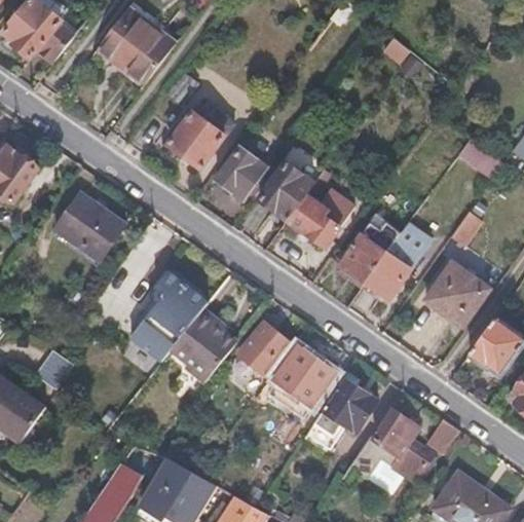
[(50,63),(64,44),(47,31),(61,17),(57,13),(65,3),(61,0),(27,0),(5,25),(14,33),(10,38),(29,53),(34,48),(50,63)]
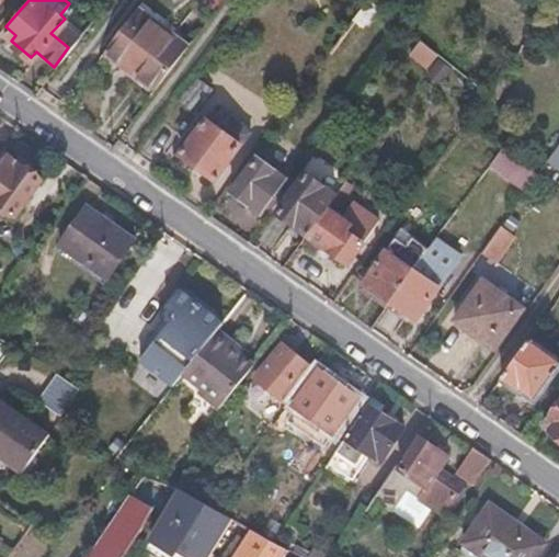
[(363,1),(351,16),(362,24),(373,9),(363,1)]
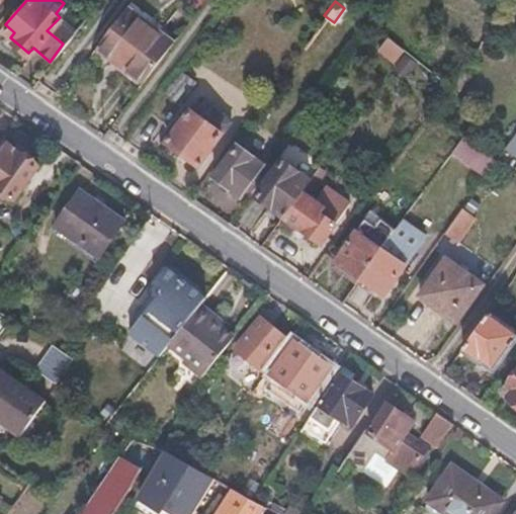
[(94,44),(143,81),(174,38),(126,2),(94,44)]
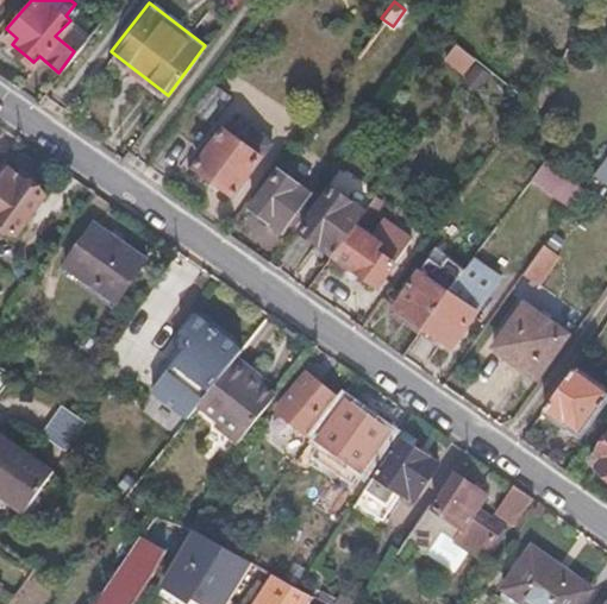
[(473,52),(456,39),(443,55),(460,67),(473,52)]
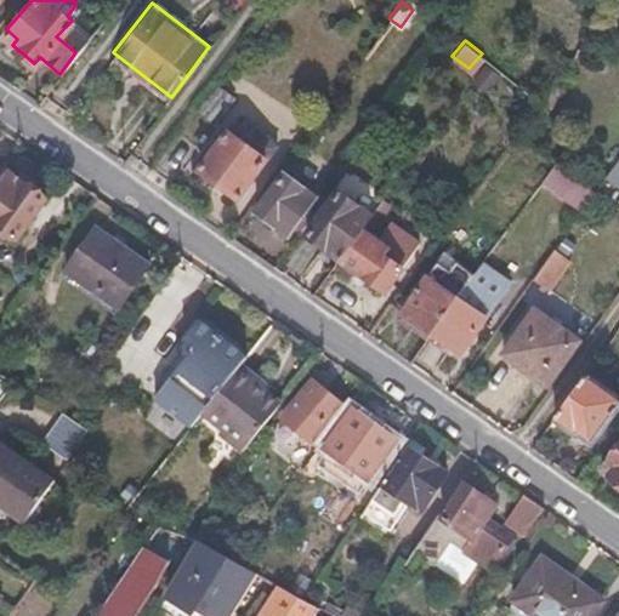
[(618,61),(608,77),(618,83),(618,61)]
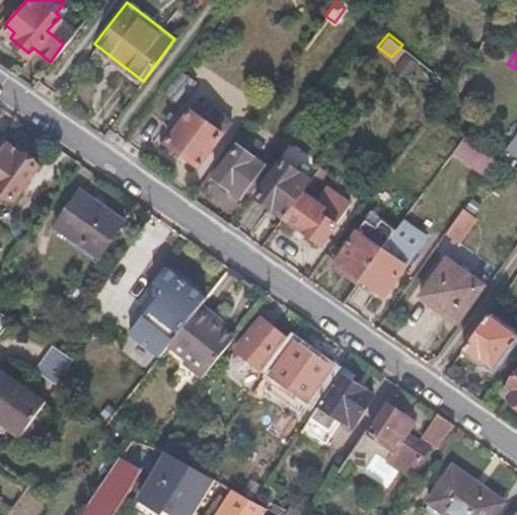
[(164,89),(178,100),(196,78),(181,67),(164,89)]
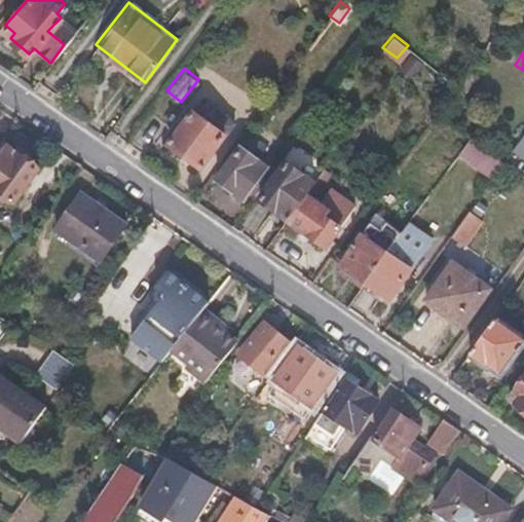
[(191,109),(169,141),(199,163),(223,131),(191,109)]
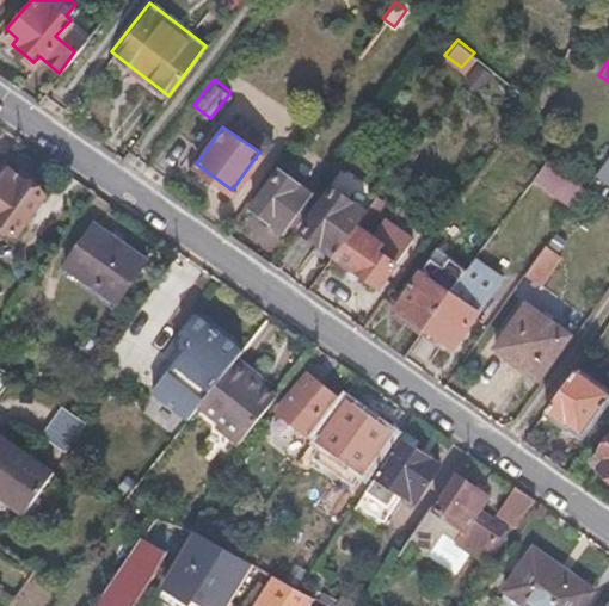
[(608,154),(597,172),(608,180),(608,154)]
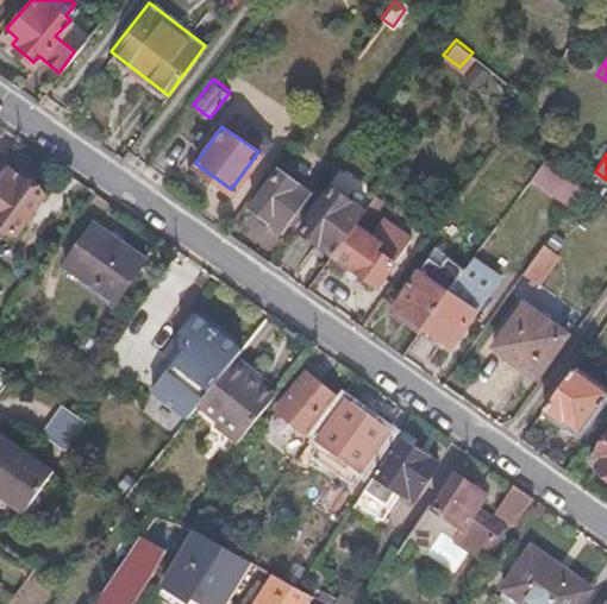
[(568,202),(581,183),(544,155),(530,175),(568,202)]
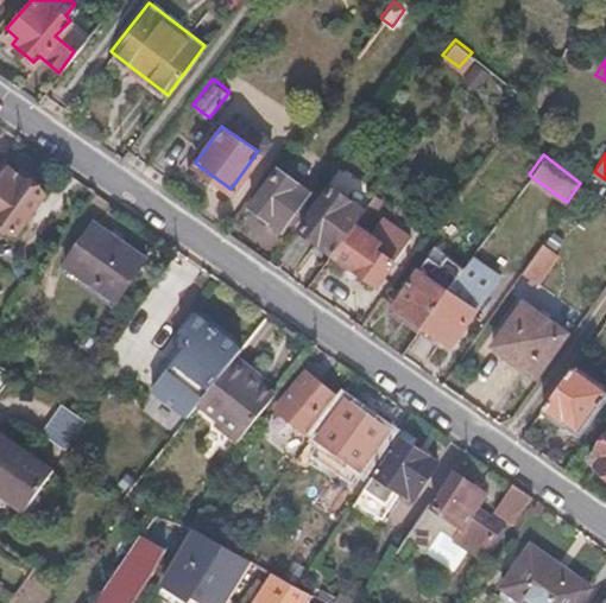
[(0,221),(16,233),(44,194),(4,164),(0,169),(0,221)]
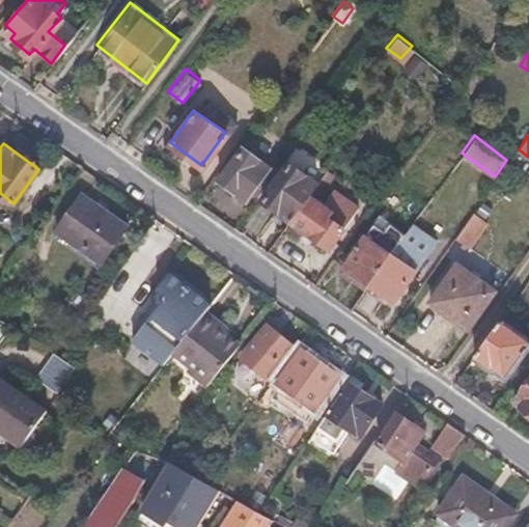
[(242,145),(218,177),(245,197),(269,165),(242,145)]
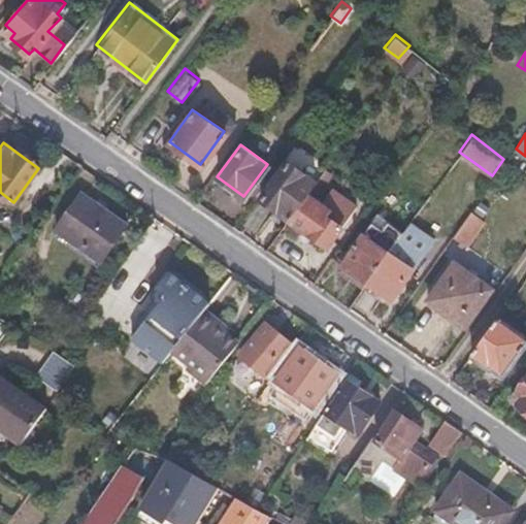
[(259,196),(287,216),(305,191),(314,179),(286,159),(259,196)]
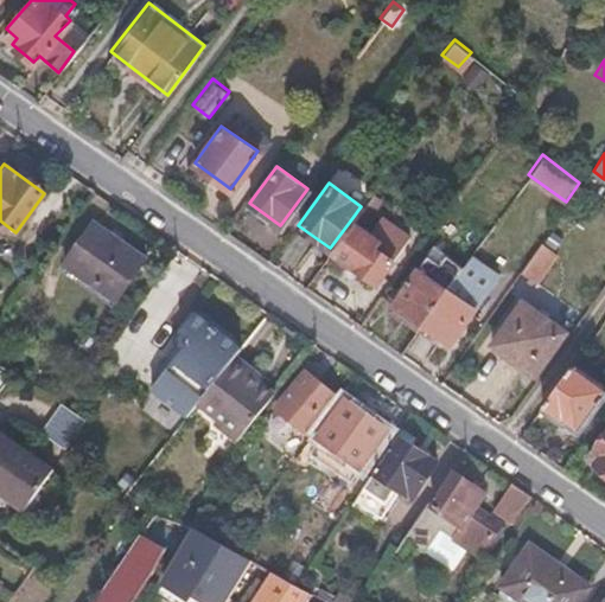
[(373,190),(361,206),(370,212),(380,198),(382,197),(373,190)]
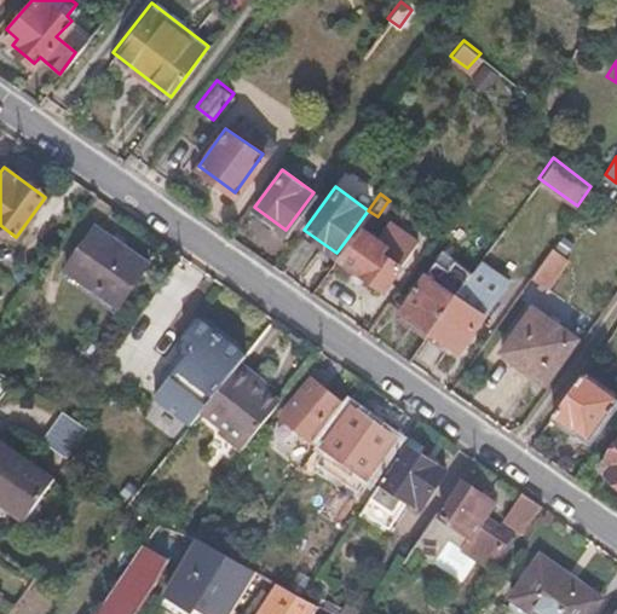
[(358,224),(336,253),(382,285),(398,262),(379,249),(385,242),(358,224)]
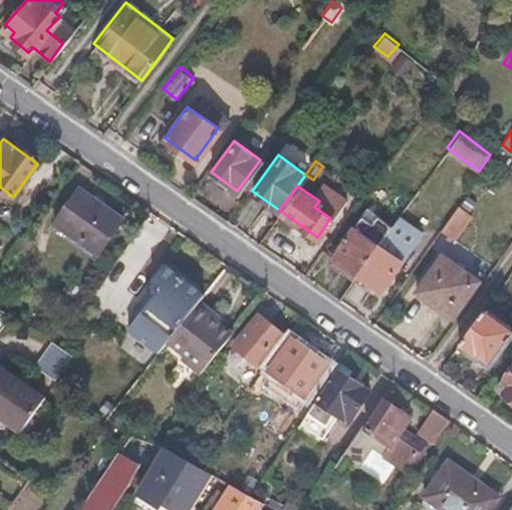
[(78,187),(53,223),(97,254),(122,218),(78,187)]
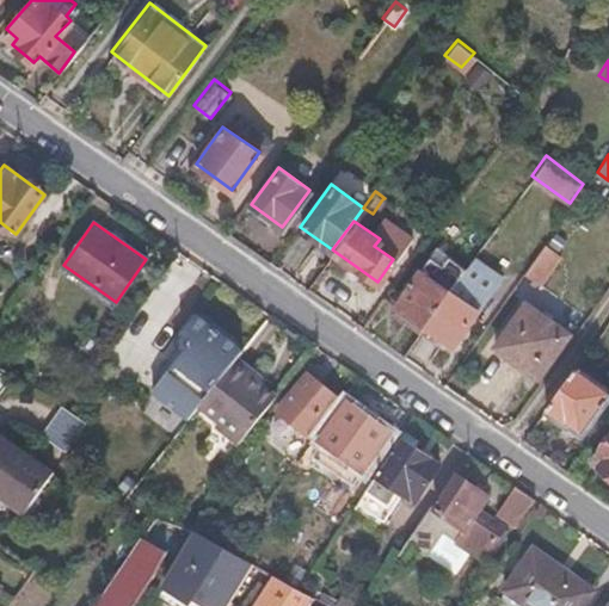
[(561,254),(546,242),(524,272),(540,284),(561,254)]
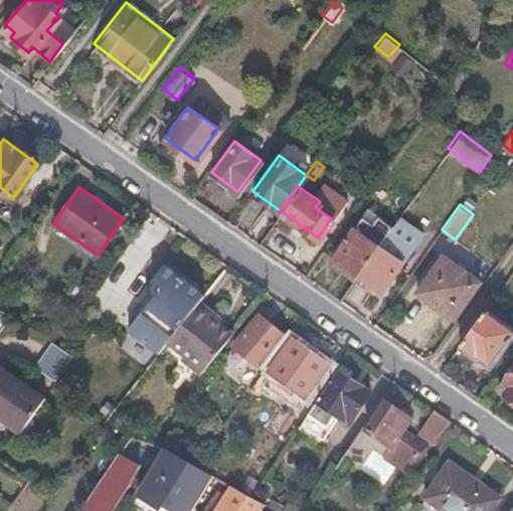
[(332,256),(356,273),(392,223),(378,213),(372,221),(362,214),(332,256)]
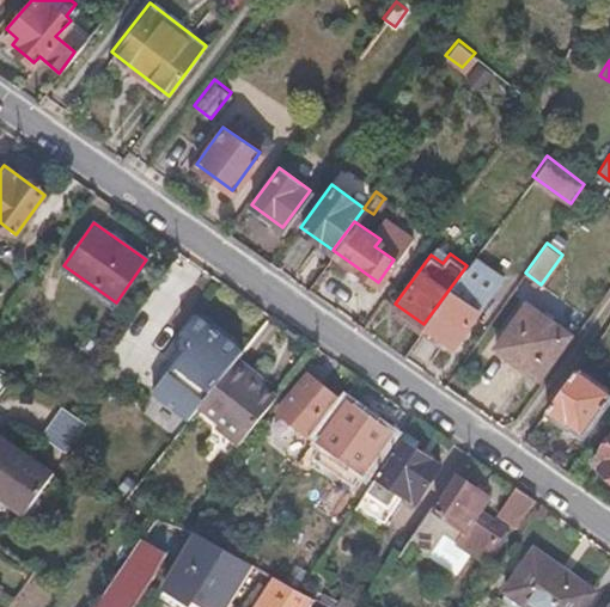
[(467,265),(424,324),(452,344),(502,274),(475,253),(467,265)]
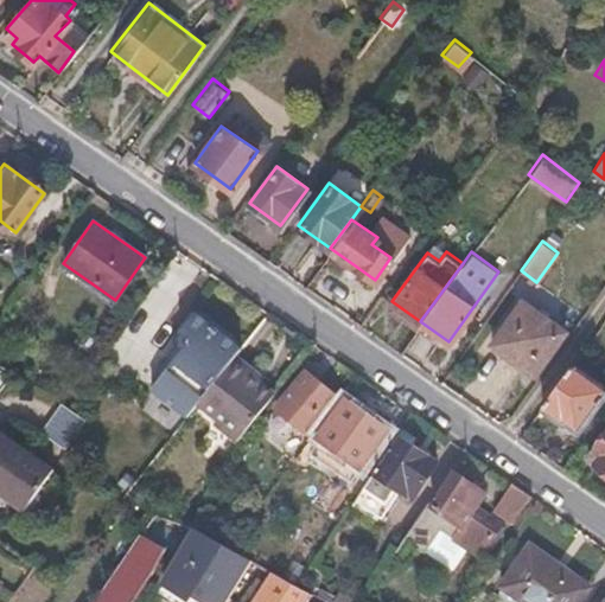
[(521,300),(492,340),(534,370),(564,330),(521,300)]
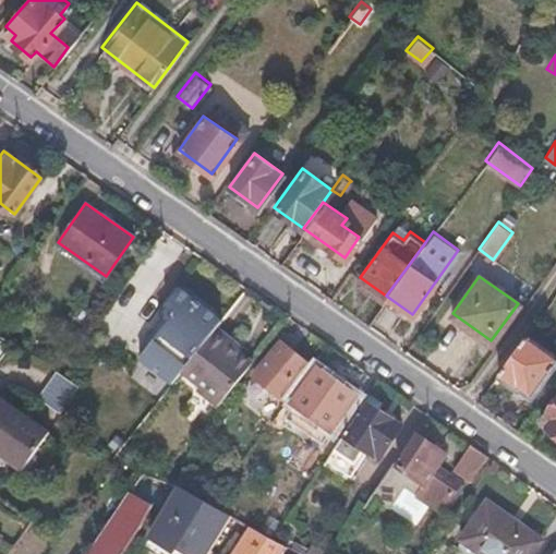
[(132,351),(172,383),(222,321),(170,279),(153,300),(165,310),(132,351)]
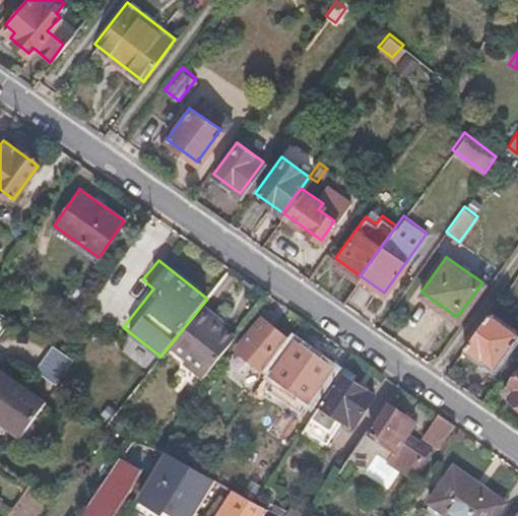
[(181,364),(200,379),(234,337),(198,310),(169,347),(184,360),(181,364)]
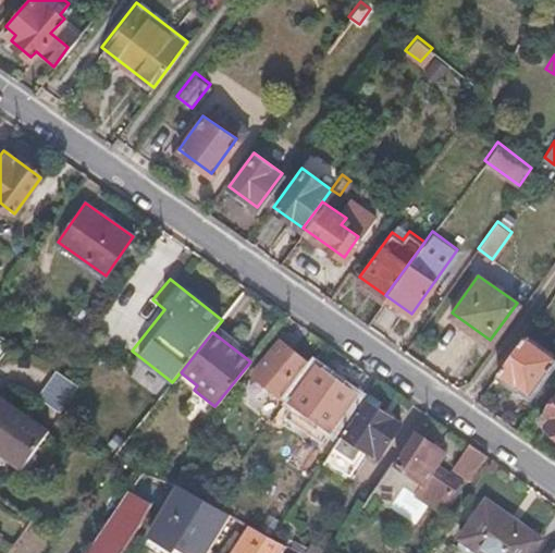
[(522,335),(498,368),(517,381),(518,380),(528,386),(551,355),(522,335)]
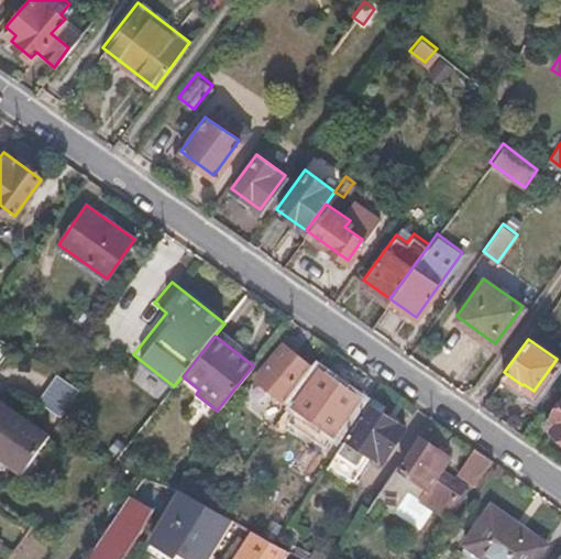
[(282,344),(256,375),(285,398),(310,368),(282,344)]
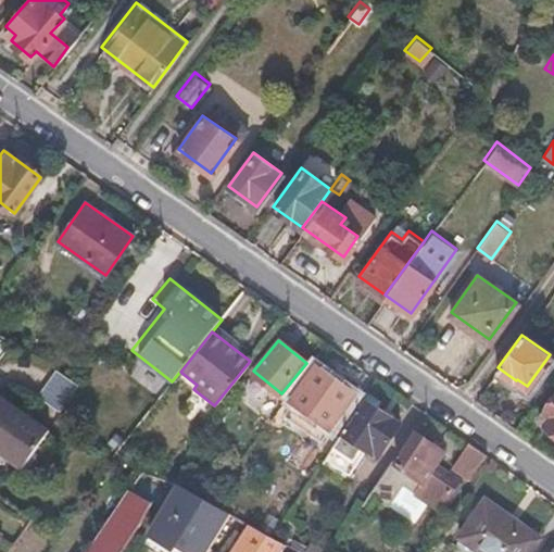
[(354,393),(315,365),(291,399),(330,426),(354,393)]
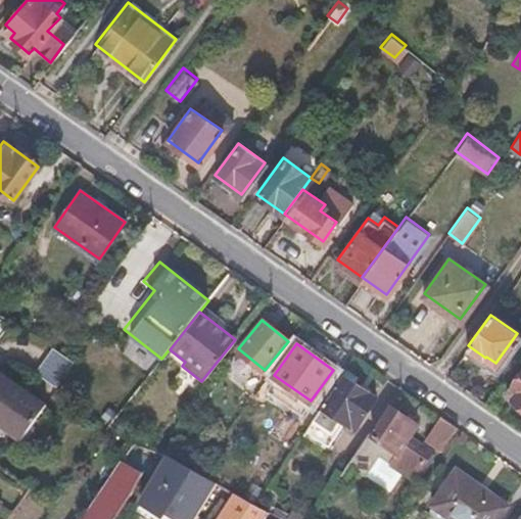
[(0,429),(4,432),(9,432),(11,428),(20,435),(48,398),(0,364),(0,429)]
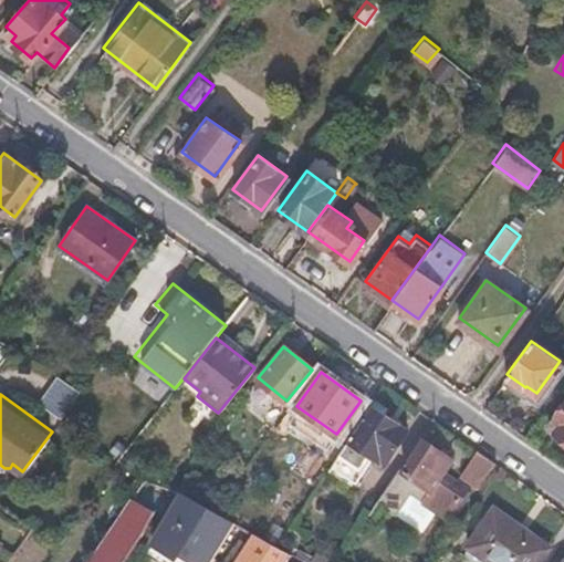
[(374,401),(347,440),(384,465),(407,429),(386,416),(385,408),(374,401)]
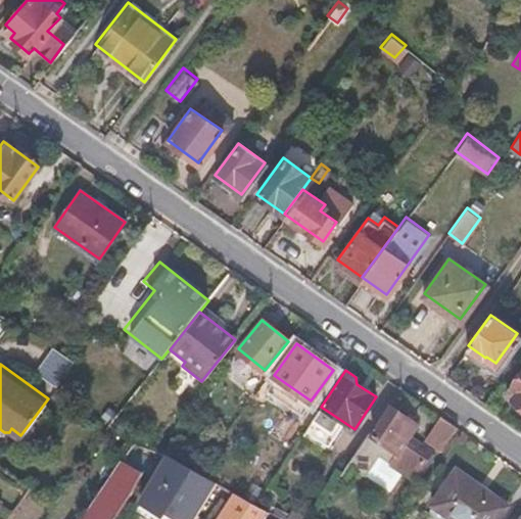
[(520,371),(508,389),(513,394),(511,397),(520,405),(520,371)]
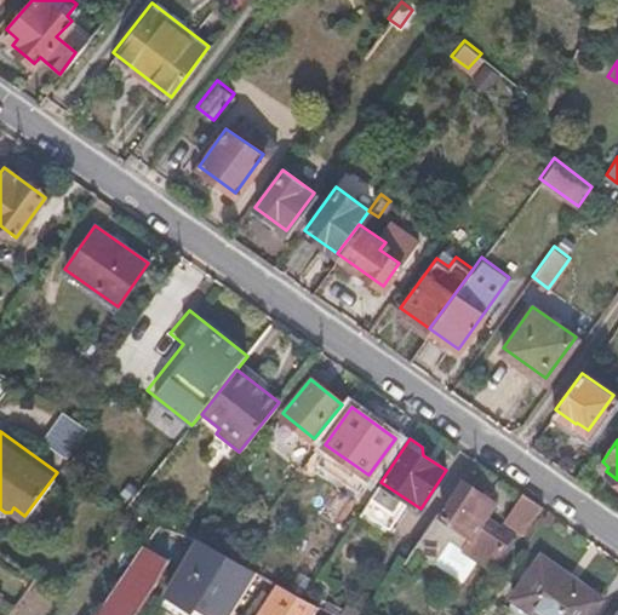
[(436,512),(411,550),(433,564),(448,540),(490,568),(511,536),(484,518),(495,503),(464,482),(442,515),(436,512)]
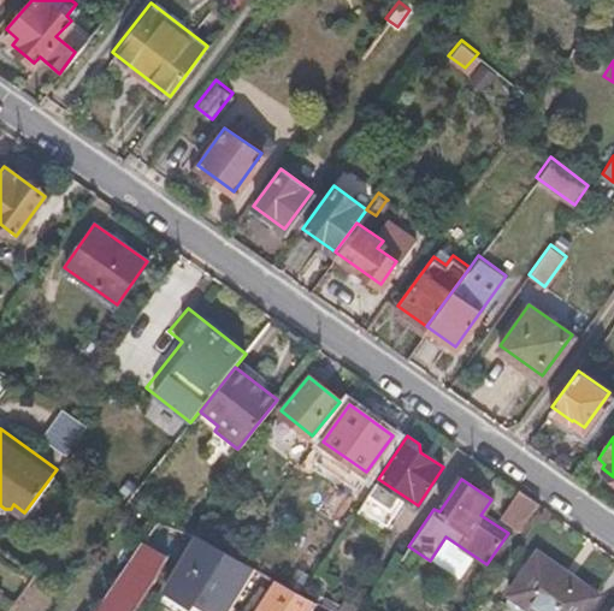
[(536,502),(519,491),(502,515),(520,527),(536,502)]
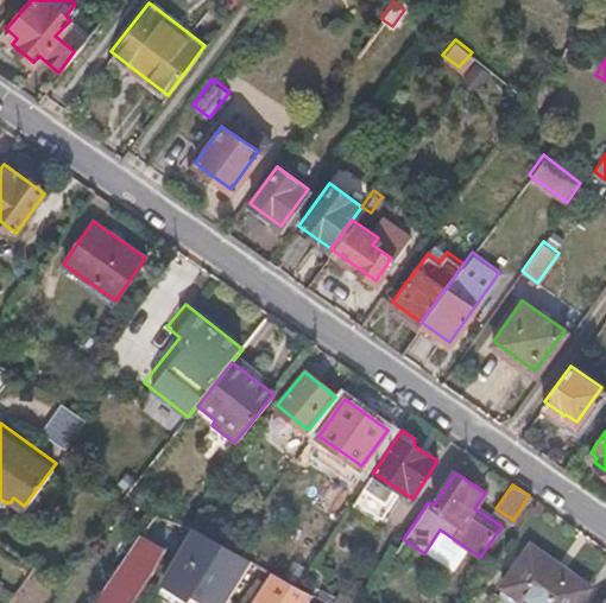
[(155,515),(94,602),(130,602),(152,570),(191,594),(195,589),(216,602),(222,602),(227,597),(248,563),(222,546),(202,534),(170,521),(155,515)]
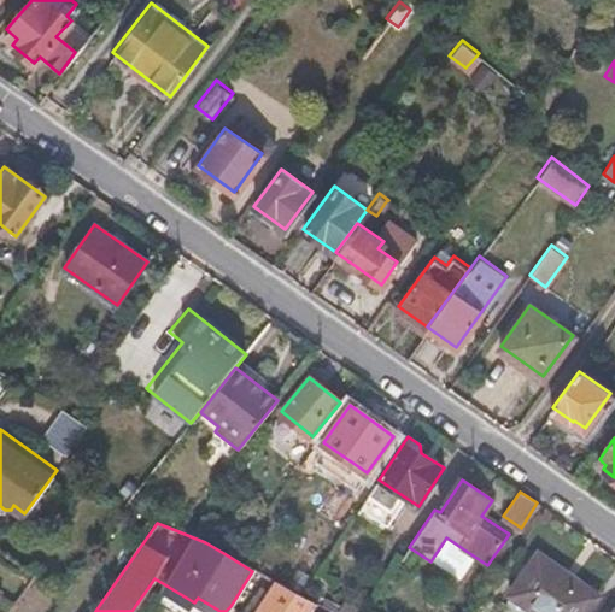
[(503,605),(514,611),(584,611),(597,594),(538,554),(503,605)]
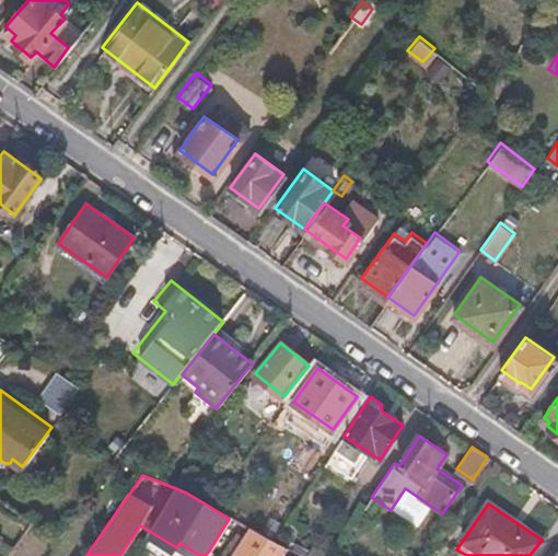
[(230,555),(279,555),(286,548),(271,541),(248,529),(230,555)]
